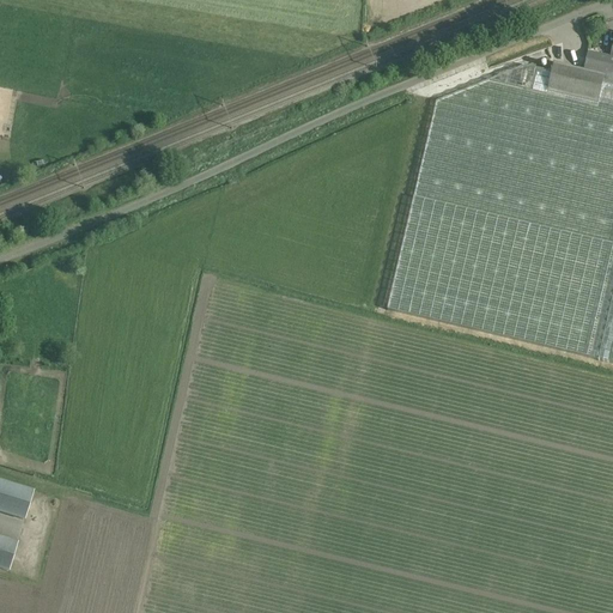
[(588,53),(584,71),(604,77),(601,85),(612,86),(612,48),(612,55),(612,56),(612,58),(588,53)]
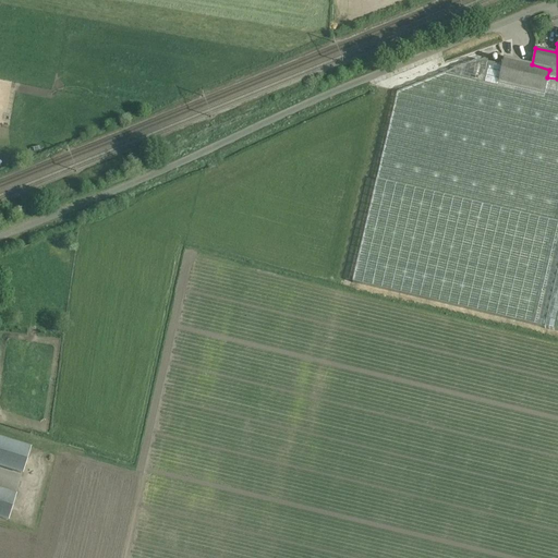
[(557,79),(547,77),(549,70),(532,64),(505,59),(502,67),(478,61),(397,93),(352,283),(544,328),(557,268),(557,79)]
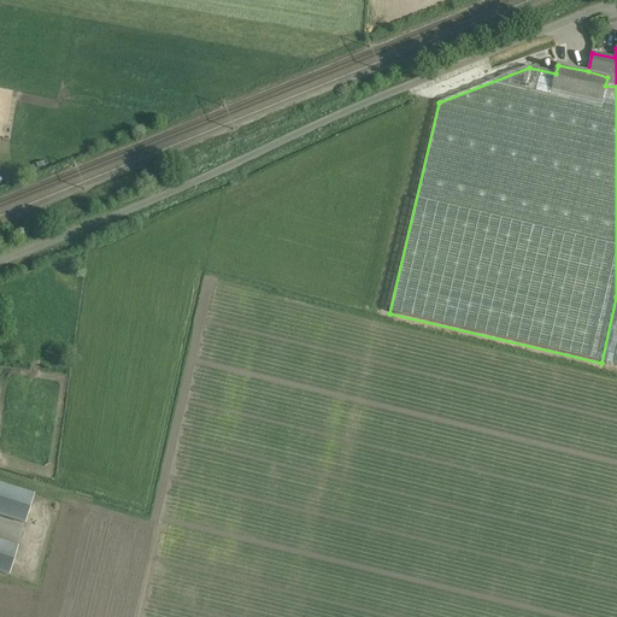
[(616,297),(601,363),(616,365),(616,297)]
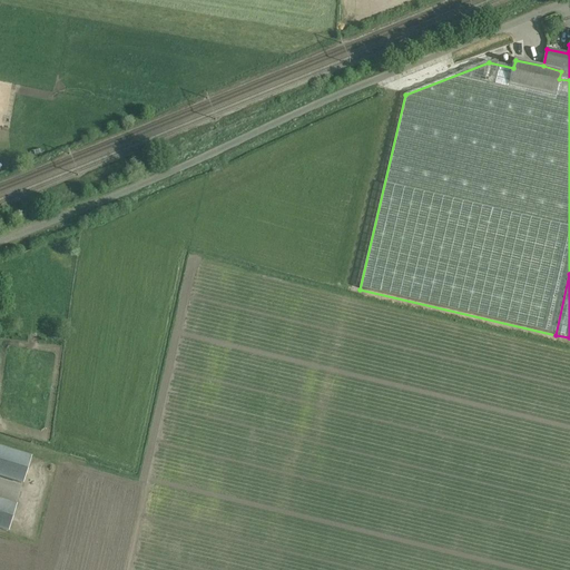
[(31,457),(0,446),(0,478),(23,485),(31,457)]
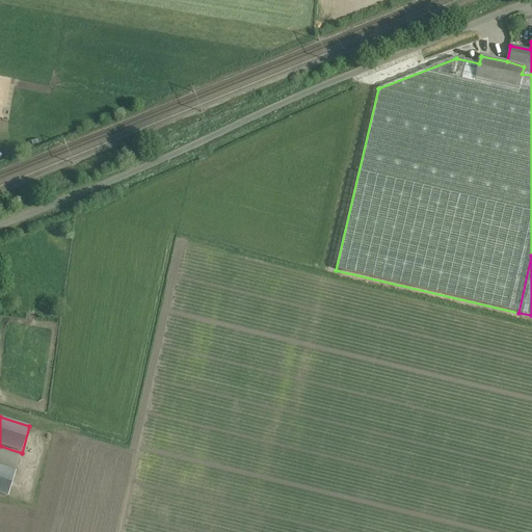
[(16,471),(0,466),(0,495),(7,498),(16,471)]
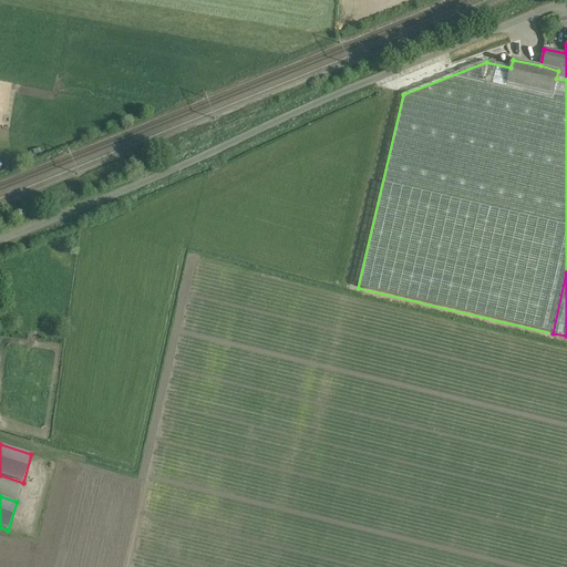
All buildings are outlined.
